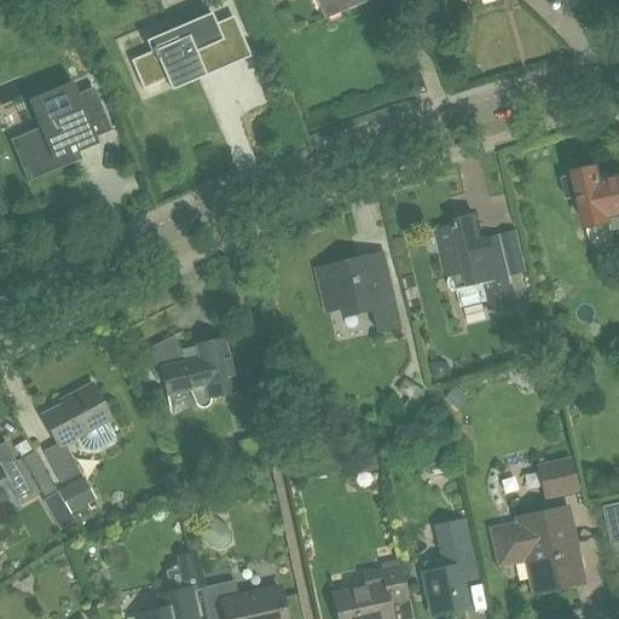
[(318,0),(327,19),(375,0),(374,0),(318,0)]
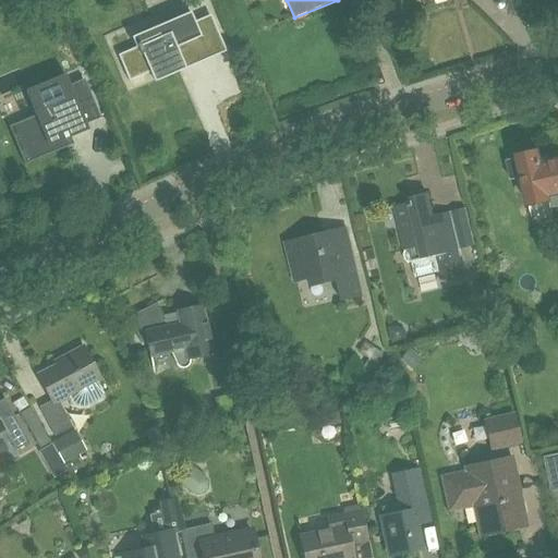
[(134,47),(117,55),(128,81),(148,72),(153,82),(225,51),(209,15),(194,22),(189,12),(130,37),(134,47)]
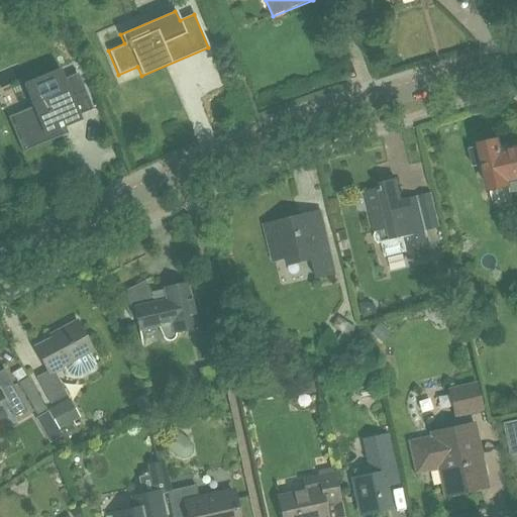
[(60,68),(22,84),(32,107),(23,111),(38,148),(68,136),(64,127),(82,119),(60,68)]
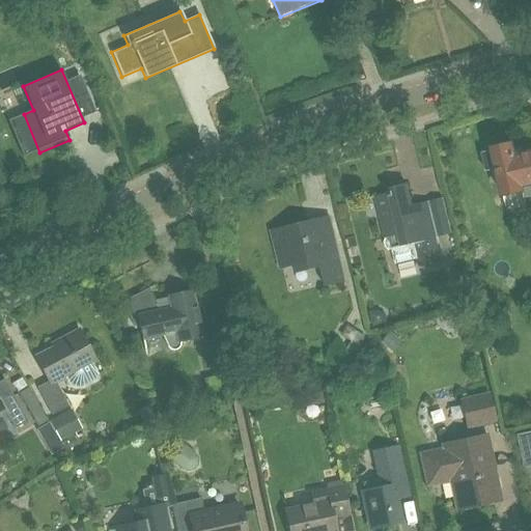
[(483,156),(487,173),(499,170),(505,196),(525,191),(527,198),(530,197),(530,154),(516,158),(513,145),(493,150),(494,152),(483,156)]
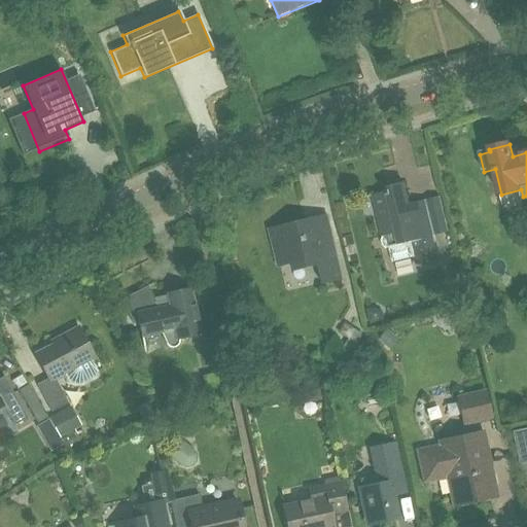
[(372,195),(382,238),(385,237),(388,248),(411,243),(413,251),(436,245),(428,209),(411,213),(403,183),(383,188),(384,191),(372,195)]
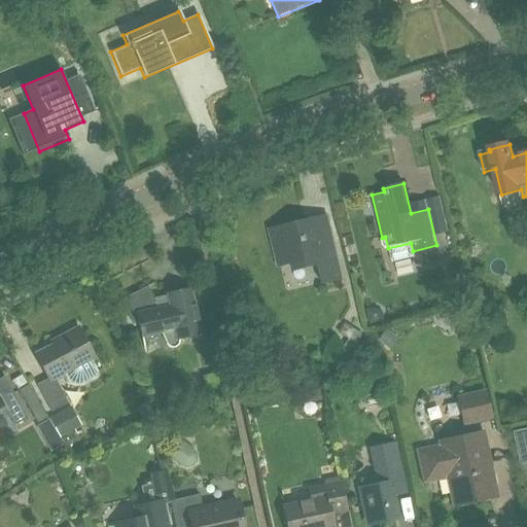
[(269,230),(278,267),(290,264),(292,271),(318,265),(321,281),(343,279),(327,215),(269,230)]
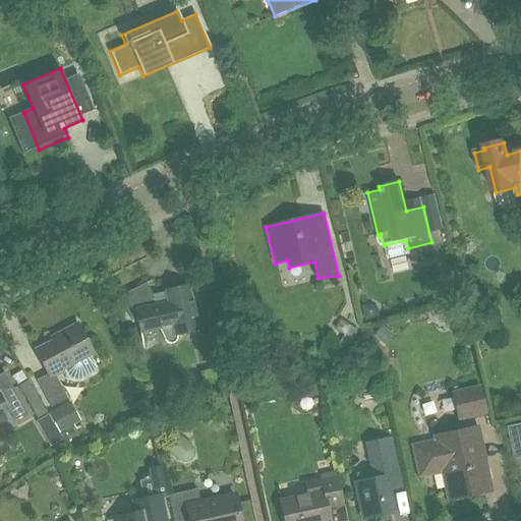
[(123,300),(123,301),(124,302),(134,324),(138,323),(140,333),(159,328),(165,341),(167,343),(170,344),(173,344),(176,342),(178,339),(178,336),(198,332),(188,285),(168,289),(169,295),(156,298),(148,284),(126,295),(125,296),(124,296),(124,297),(123,299),(123,300)]
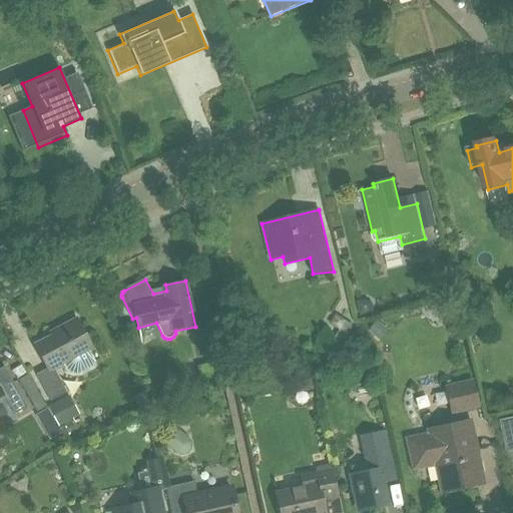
[(365,298),(356,301),(361,315),(375,311),(372,303),(365,298)]
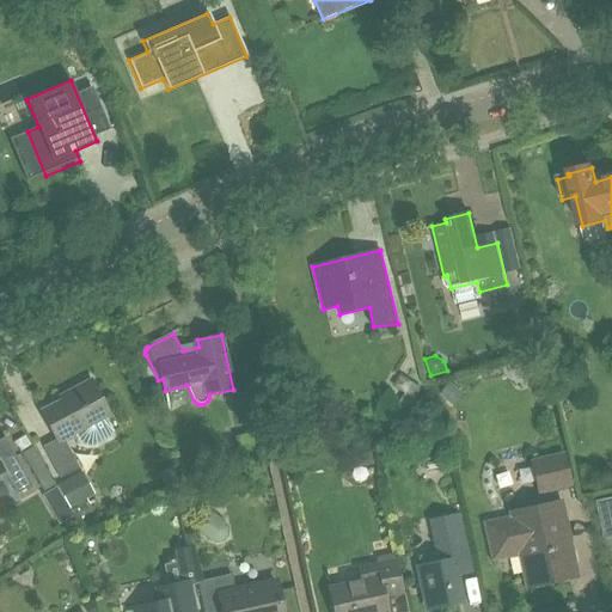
[(401,375),(395,386),(404,391),(409,395),(414,397),(421,386),(401,375)]
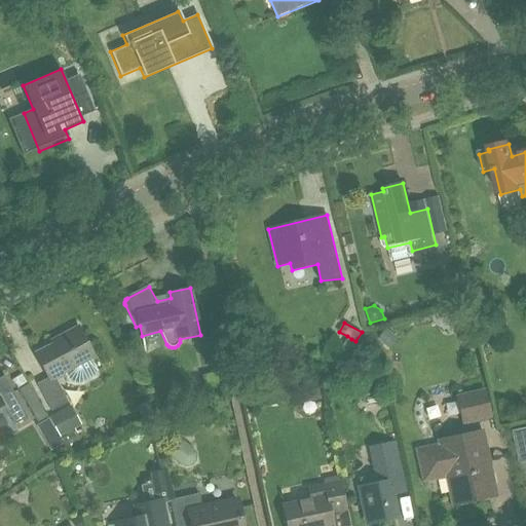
[(69,403),(55,379),(96,359),(79,328),(63,336),(65,339),(36,354),(48,378),(37,384),(51,412),(69,403)]
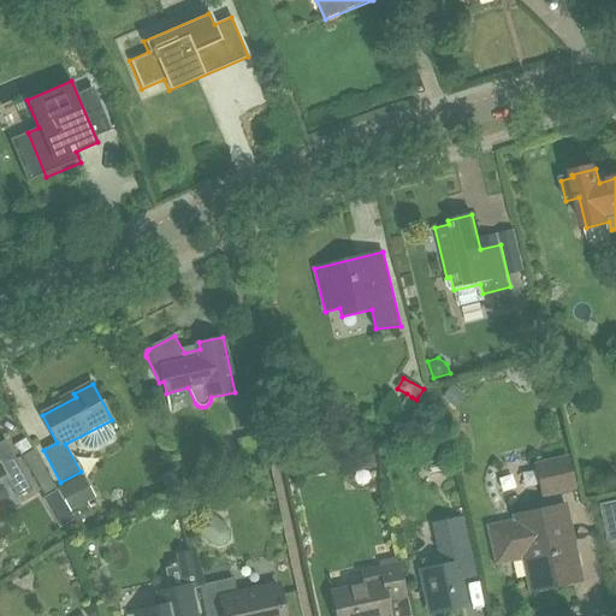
[(451,404),(462,392),(452,384),(442,396),(451,404)]
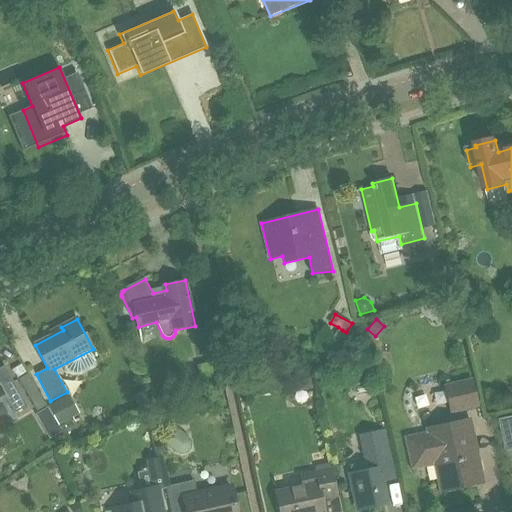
[(366,371),(355,373),(357,381),(368,379),(366,371)]
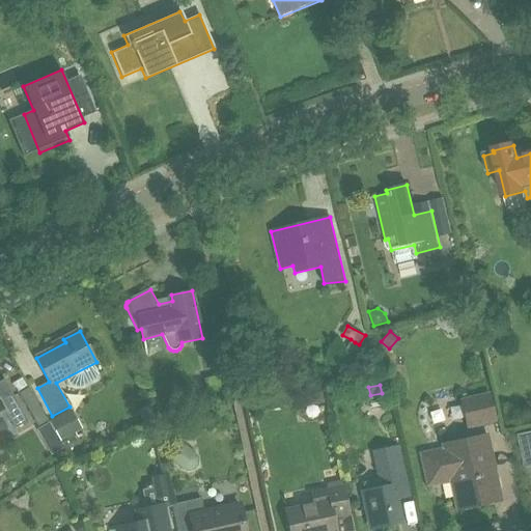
[(38,425),(48,420),(28,387),(19,393),(38,425)]
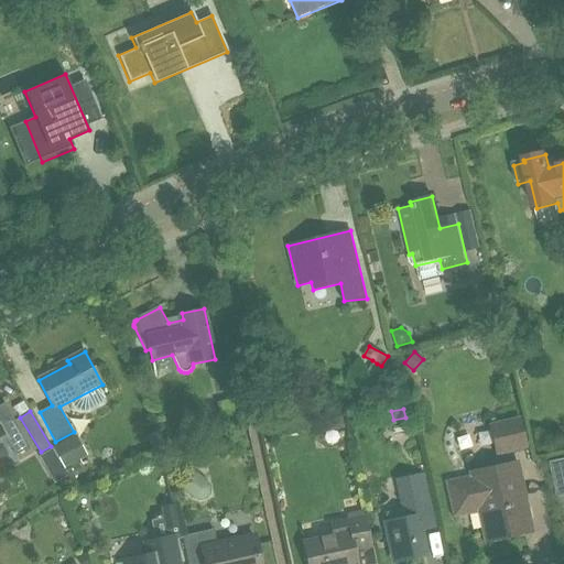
[(345,415),(321,419),(323,429),(346,426),(345,415)]
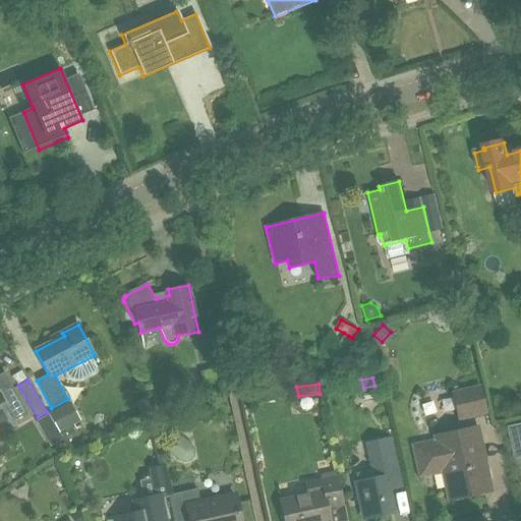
[(451,392),(457,421),(486,414),(479,385),(451,392)]
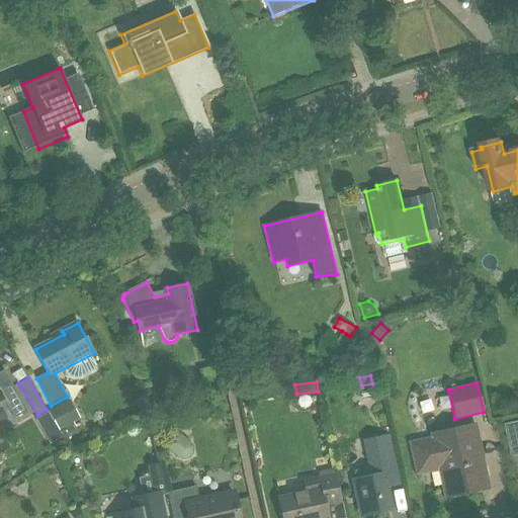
[(12,384),(0,391),(0,392),(6,403),(5,404),(15,419),(28,412),(12,384)]
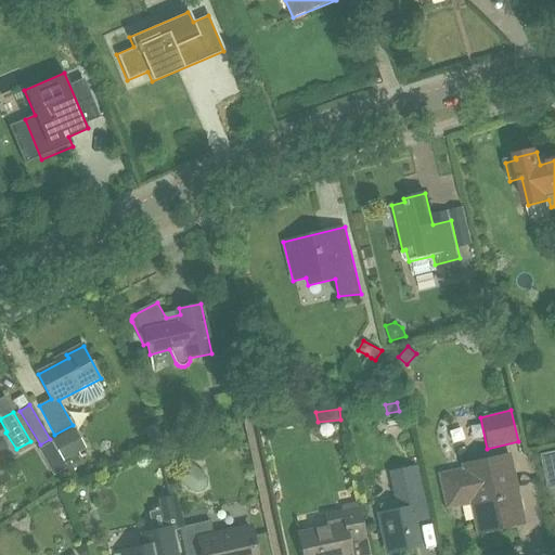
[(75,428),(51,441),(63,461),(86,448),(75,428)]
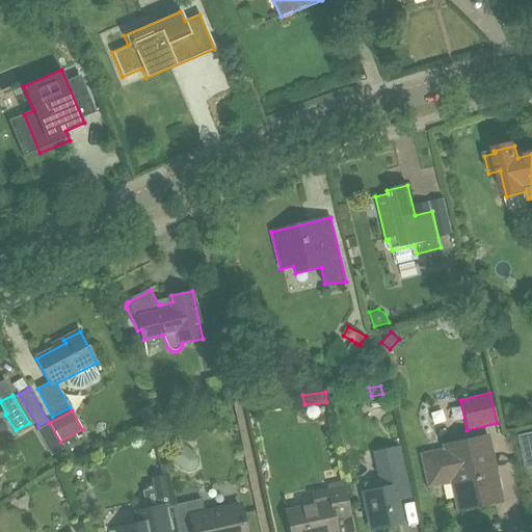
[(49,423),(37,429),(52,454),(63,448),(60,442),(49,423)]
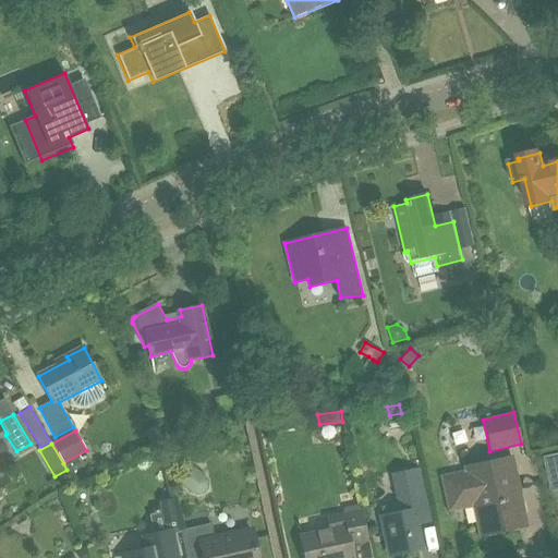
[(443,475),(449,506),(474,500),(482,534),(526,524),(511,456),(466,465),(466,470),(443,475)]
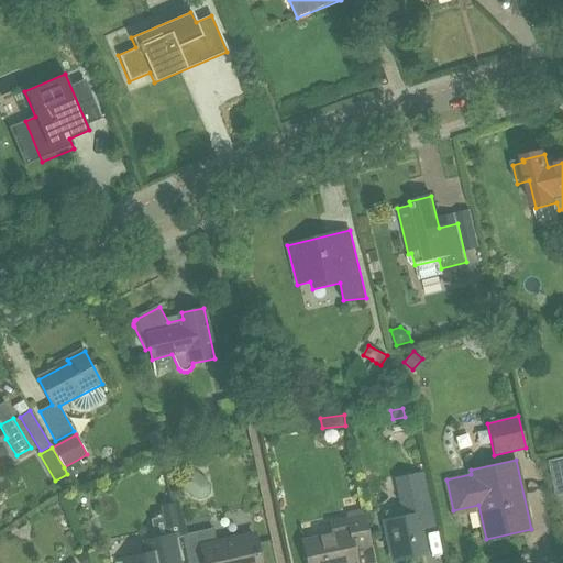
[(199,499),(206,497),(210,492),(210,485),(207,479),(192,468),(179,486),(194,497),(199,499)]
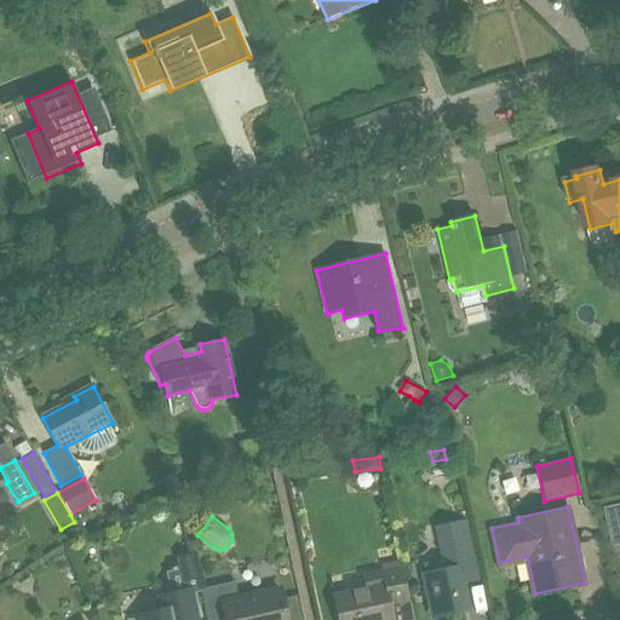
[(447,568),(424,573),(434,616),(470,609),(463,579),(478,577),(466,523),(449,527),(455,551),(443,554),(447,568)]
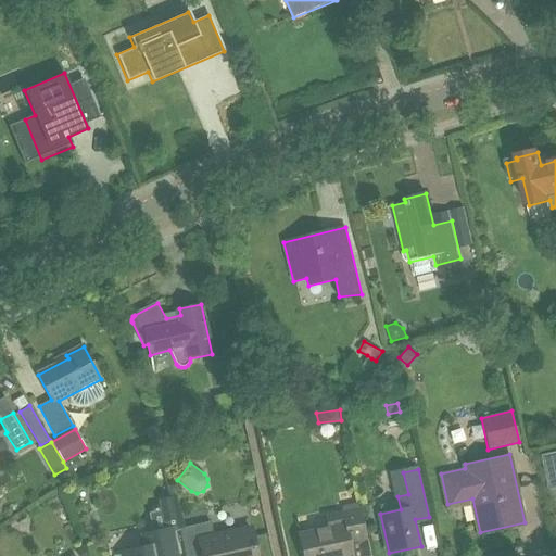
[(1,477),(10,493),(19,488),(10,472),(1,477)]
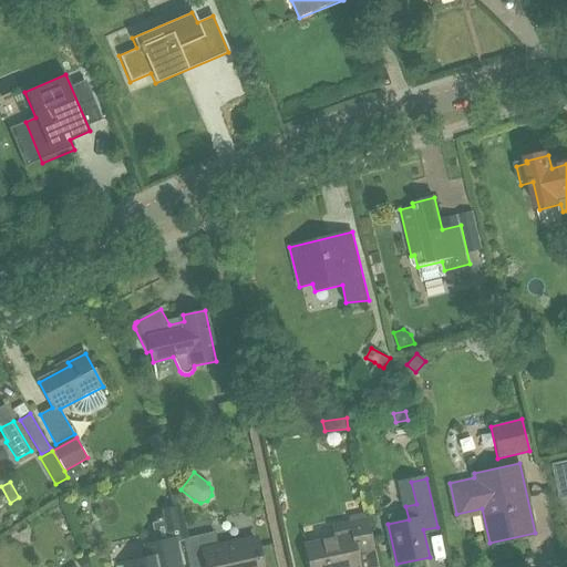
[(131,566),(182,566),(177,543),(183,542),(175,507),(162,509),(164,517),(156,519),(157,522),(152,523),(157,544),(144,547),(147,562),(131,566)]
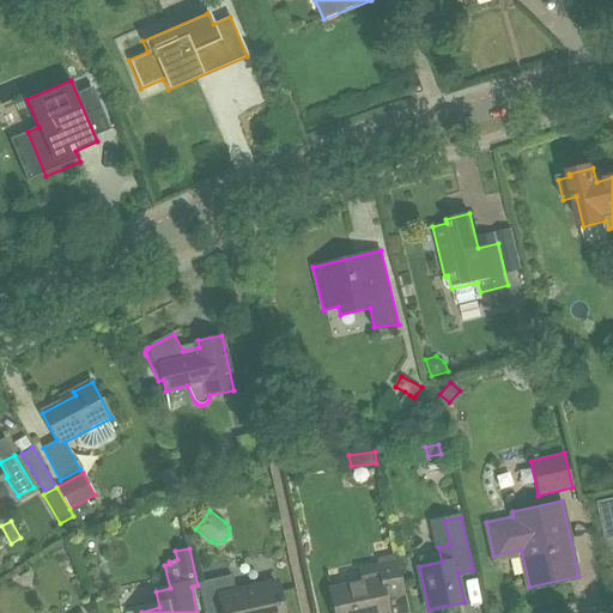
[(378,564),(381,577),(382,577),(387,598),(405,593),(398,560),(378,564)]
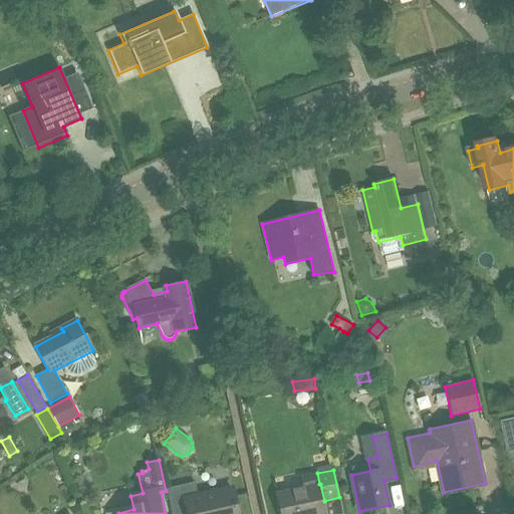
[(172,513),(237,513),(232,490),(198,498),(195,484),(167,491),(172,513)]
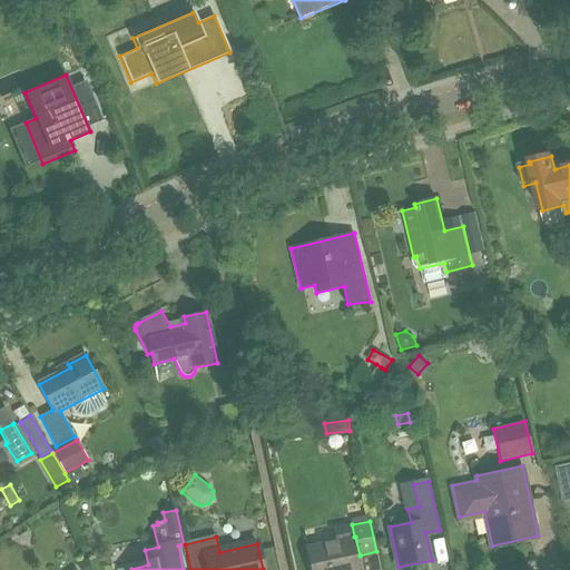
[(355,537),(354,537),(307,547),(312,569),(362,569),(360,556),(355,537)]
